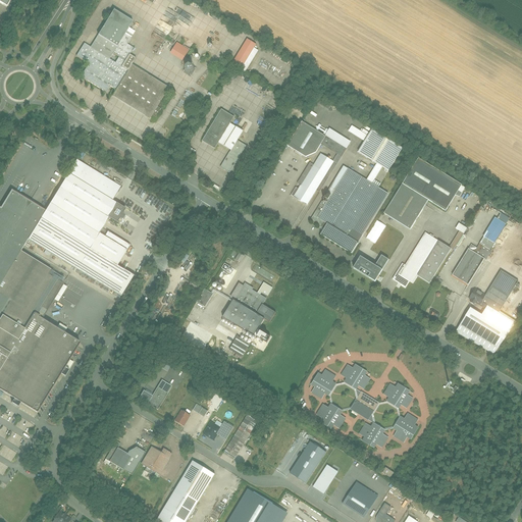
[(112,96),(150,119),(152,115),(156,117),(161,109),(158,106),(169,88),(132,64),(136,58),(129,55),(134,48),(127,45),(131,39),(124,35),(133,21),(113,10),(91,47),(84,44),(76,56),(89,64),(82,76),(106,92),(110,86),(116,90),(112,96)]
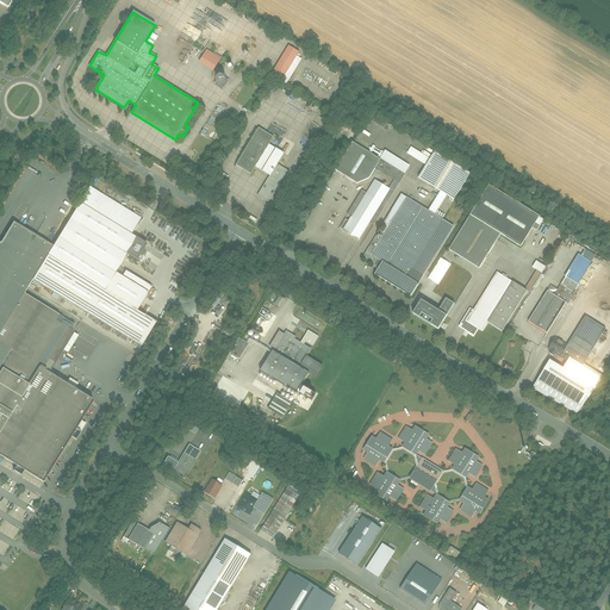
[(288,47),(271,75),(281,81),(299,53),(288,47)]
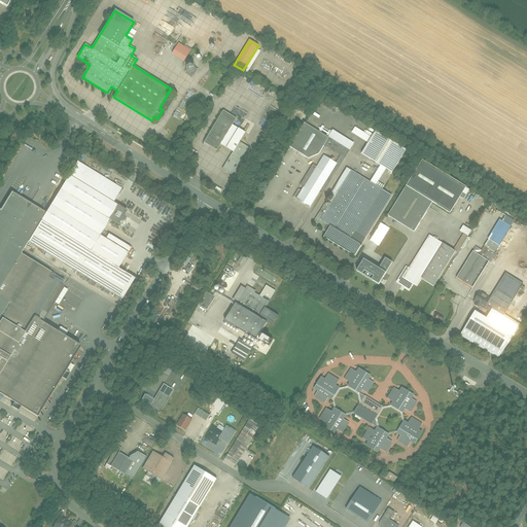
[(181,62),(189,50),(177,42),(169,54),(181,62)]
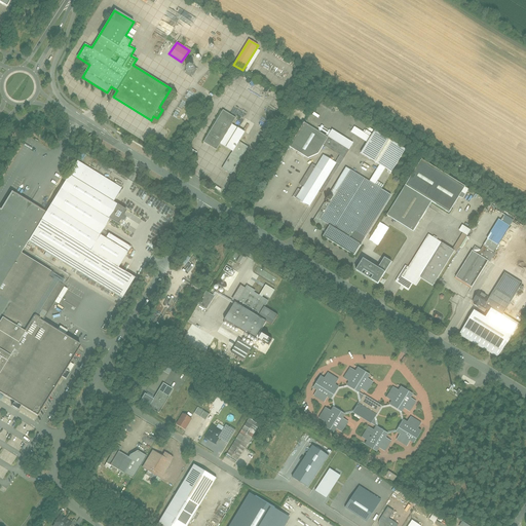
[(335,106),(321,97),(316,103),(331,111),(335,106)]
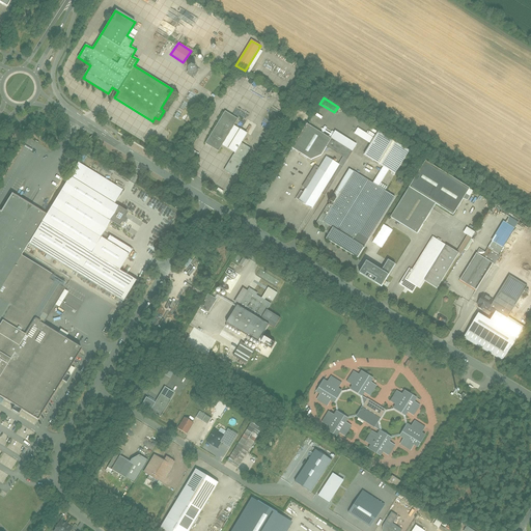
[(226,112),(206,145),(219,152),(223,146),(235,154),(225,170),(234,176),(251,149),(242,143),(248,134),(235,127),(240,120),(226,112)]
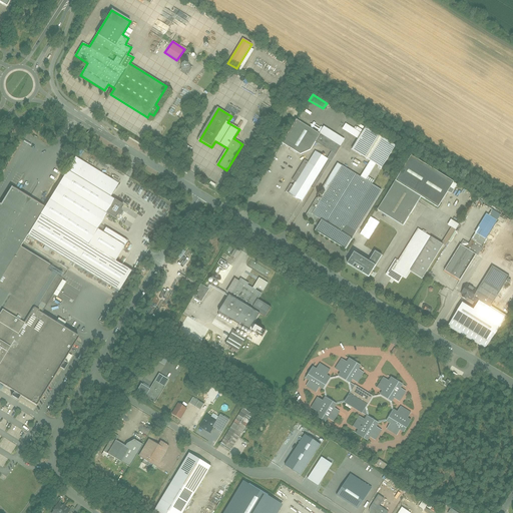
[(294,121),(289,130),(282,142),(298,154),(308,150),(314,140),(330,150),(325,159),(315,153),(309,164),(303,160),(291,179),(297,182),(293,188),(288,185),(285,190),(302,200),(306,203),(339,148),(294,121)]
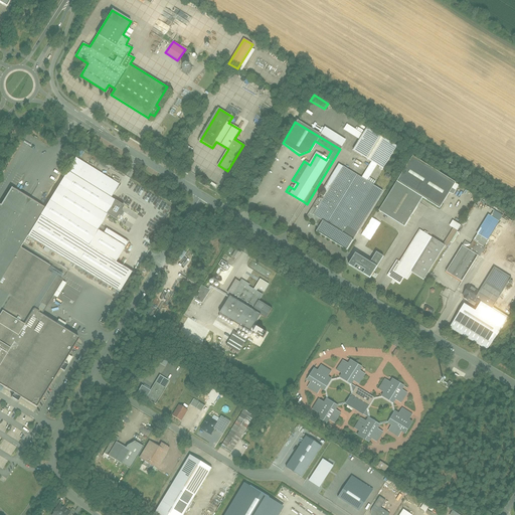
[(317,233),(330,241),(346,251),(353,240),(359,231),(382,192),(368,183),(378,166),(385,170),(397,149),(368,131),(354,153),(370,163),(361,179),(342,167),(312,216),(323,222),(317,233)]
